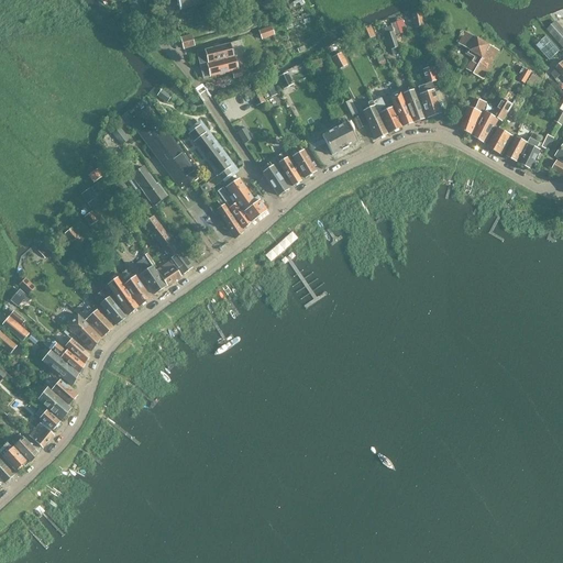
[(176,0),(177,4),(176,4),(177,6),(178,6),(179,10),(181,10),(184,9),(190,7),(191,7),(198,6),(200,4),(207,2),(209,2),(214,0),(216,0),(214,0),(176,0)]
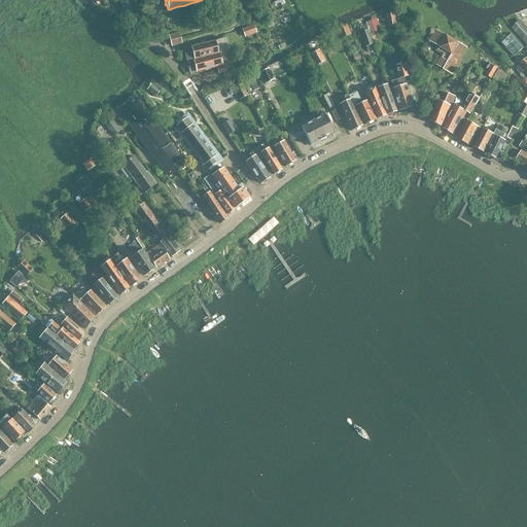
[(395,25),(393,12),(383,14),(386,27),(395,25)]
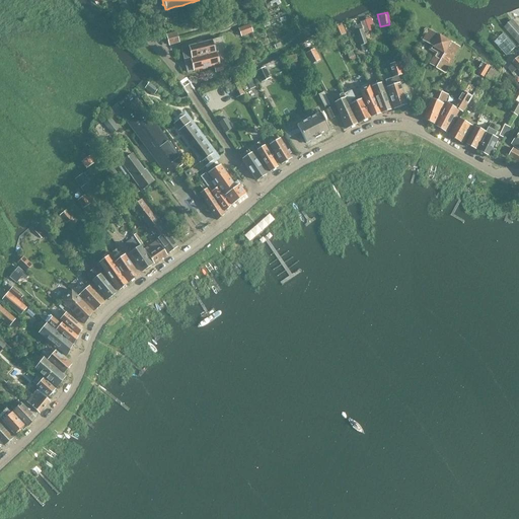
[(518,26),(513,19),(504,27),(518,45),(518,26)]
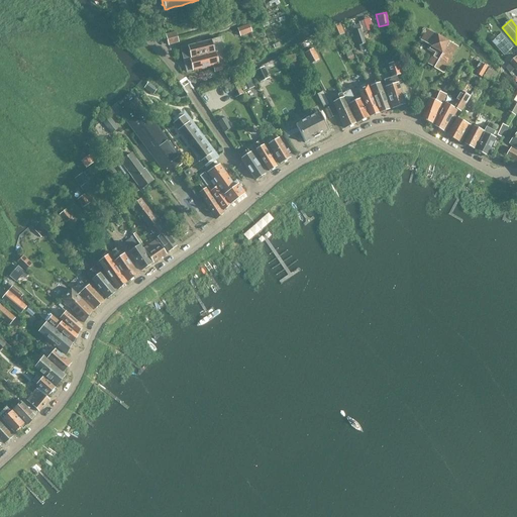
[(343,33),(339,24),(330,28),(334,37),(343,33)]
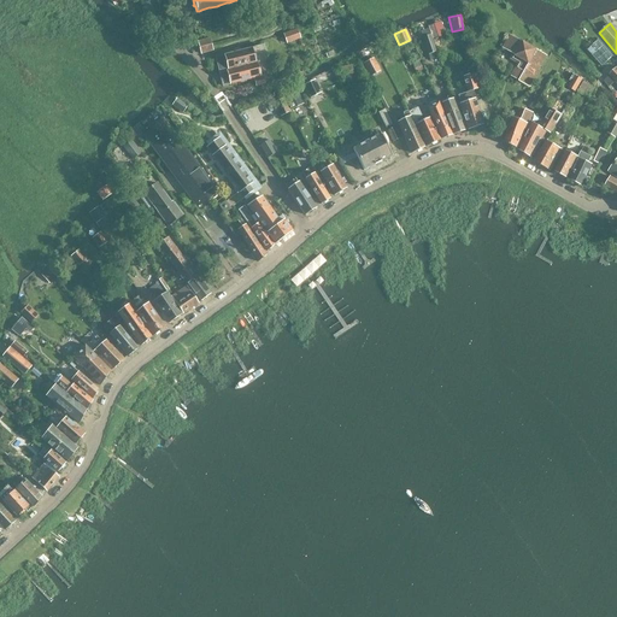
[(300,40),(297,30),(283,35),(287,45),(300,40)]
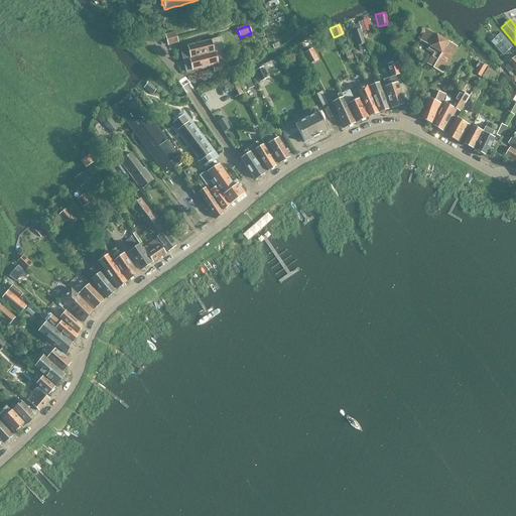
[(365,43),(360,29),(353,31),(358,45),(365,43)]
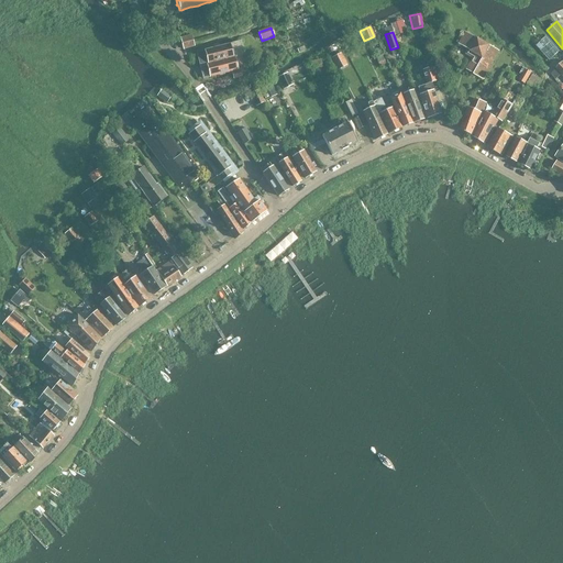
[(483,80),(499,51),(465,32),(457,44),(468,50),(465,55),(472,58),(466,69),(474,74),(473,75),(483,80)]
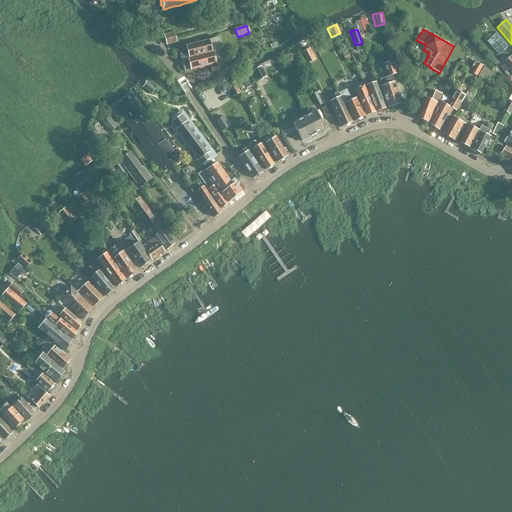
[(324,37),(322,31),(315,34),(317,40),(324,37)]
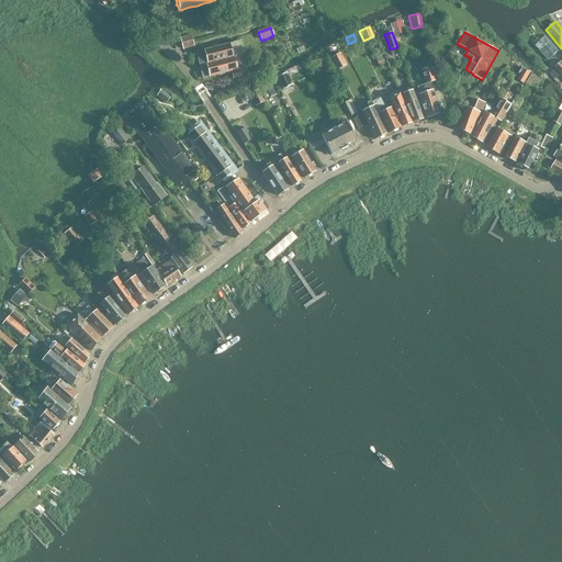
[(193,41),(192,40),(192,37),(191,35),(180,37),(181,41),(182,46),(183,49),(194,46),(193,43),(193,41)]
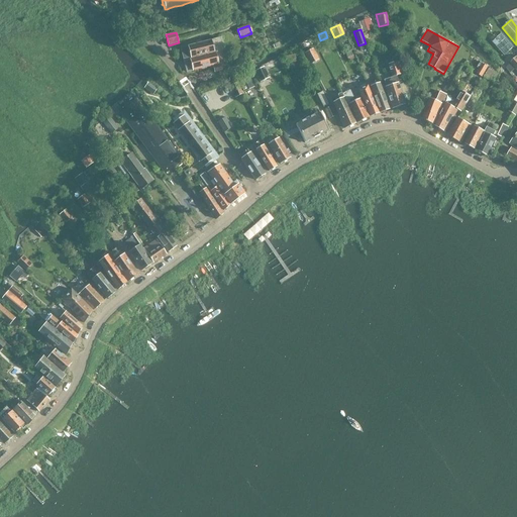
[(514,47),(501,33),(492,42),(504,56),(505,55),(506,55),(510,50),(512,52),(515,49),(514,47)]
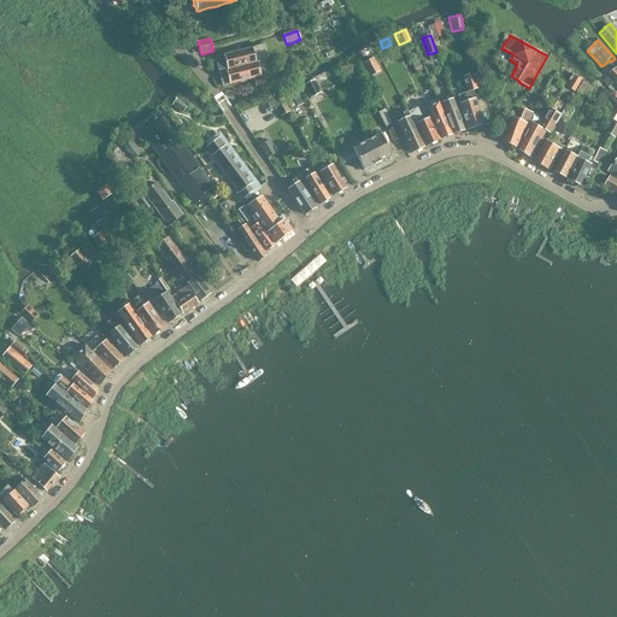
[(216,58),(219,71),(266,59),(263,46),(216,58)]
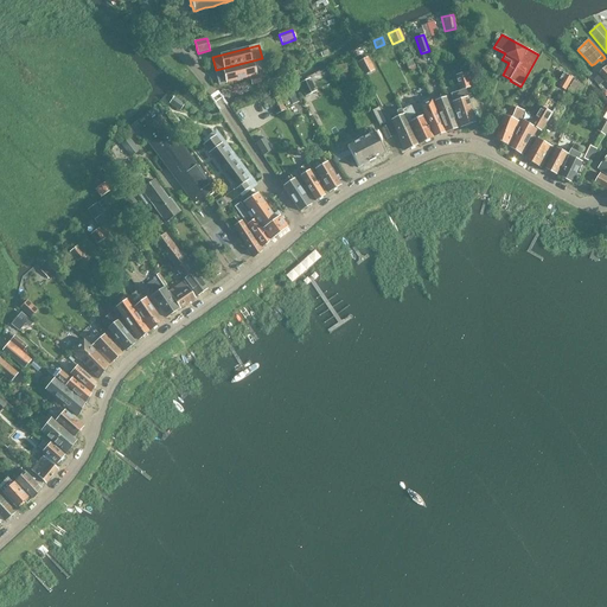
[(266,68),(262,58),(216,70),(219,84),(246,78),(244,74),(266,68)]
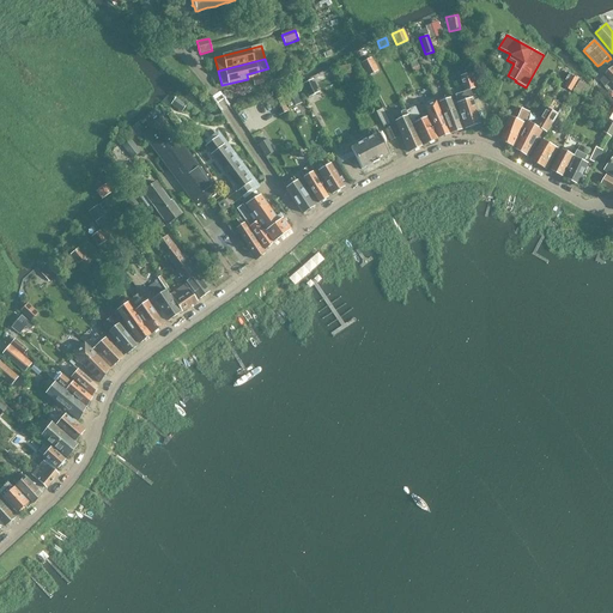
[(377,71),(370,59),(362,64),(368,77),(377,71)]
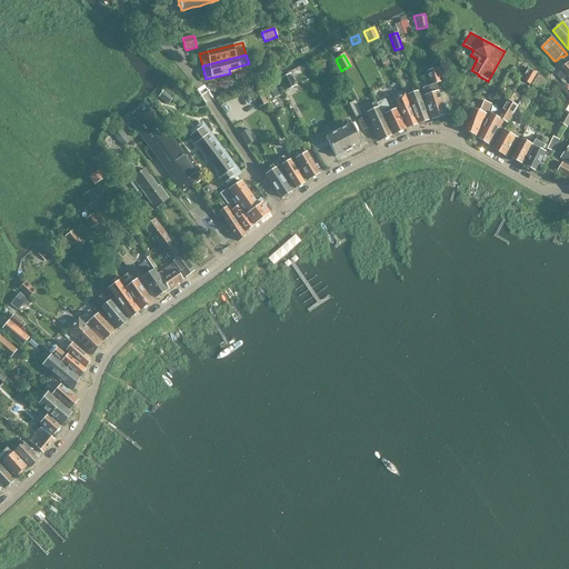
[(445,115),(438,92),(441,91),(439,83),(440,82),(435,68),(426,71),(431,86),(421,88),(425,96),(423,97),(431,119),(445,115)]
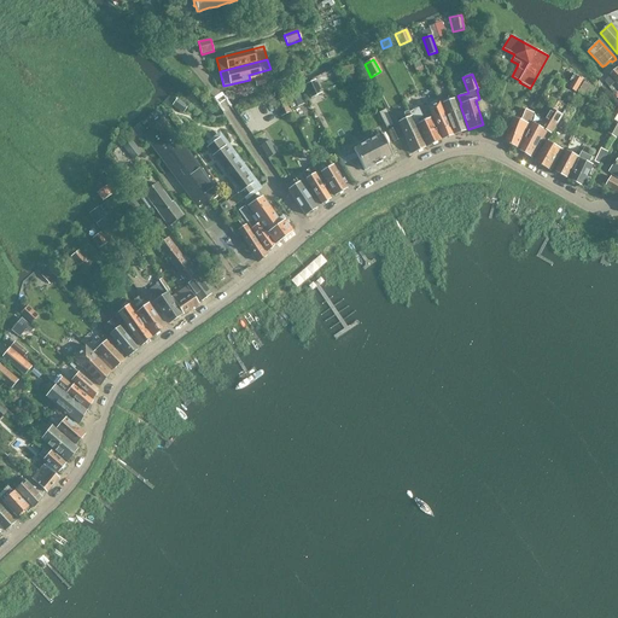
[(264,83),(263,76),(254,79),(256,86),(264,83)]
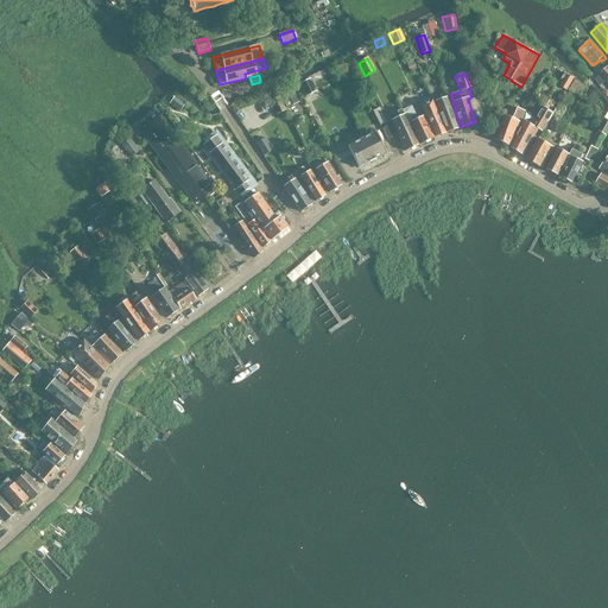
[(316,92),(310,78),(299,84),(305,96),(316,92)]
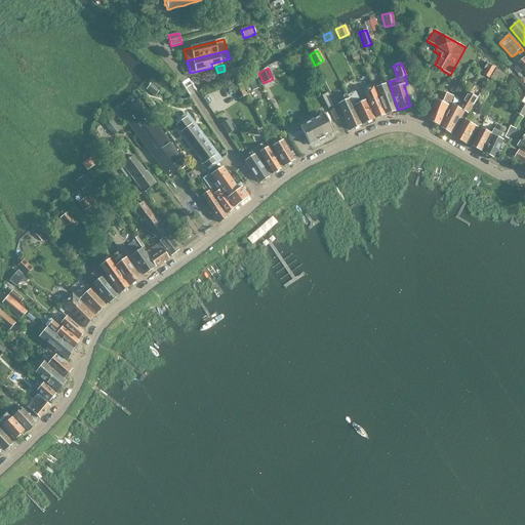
[(501,82),(506,75),(496,70),(492,76),(501,82)]
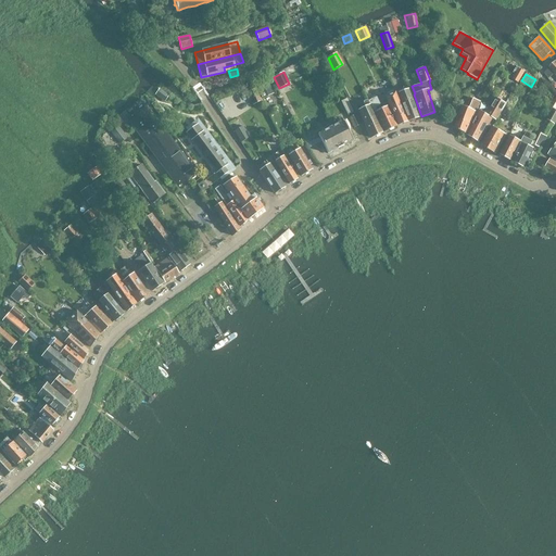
[(267,81),(257,87),(261,95),(265,93),(272,90),(267,81)]
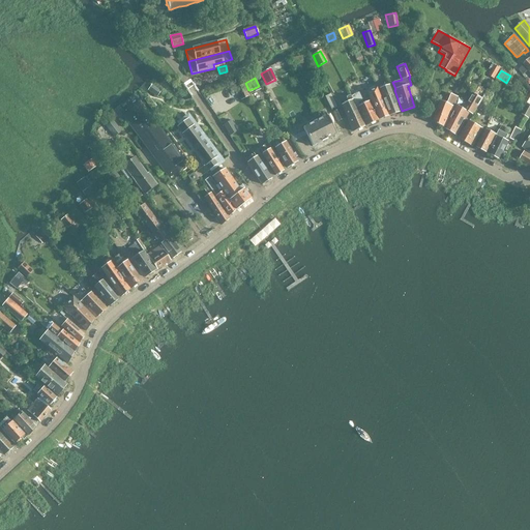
[(240,83),(234,86),(241,100),(249,96),(243,83),(241,84),(240,83)]
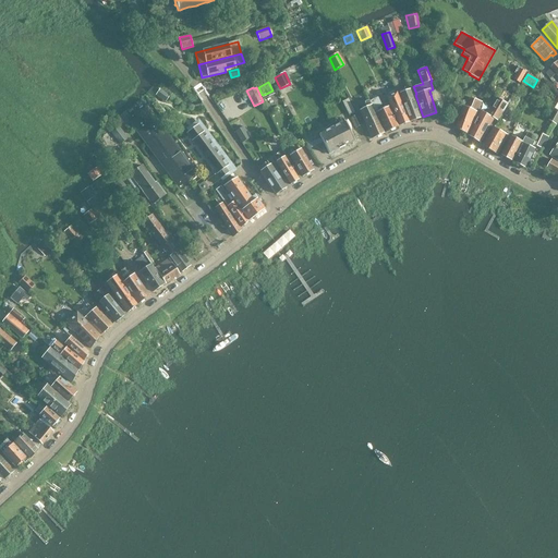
[(420,118),(409,91),(408,87),(399,91),(400,94),(399,94),(410,121),(420,118)]
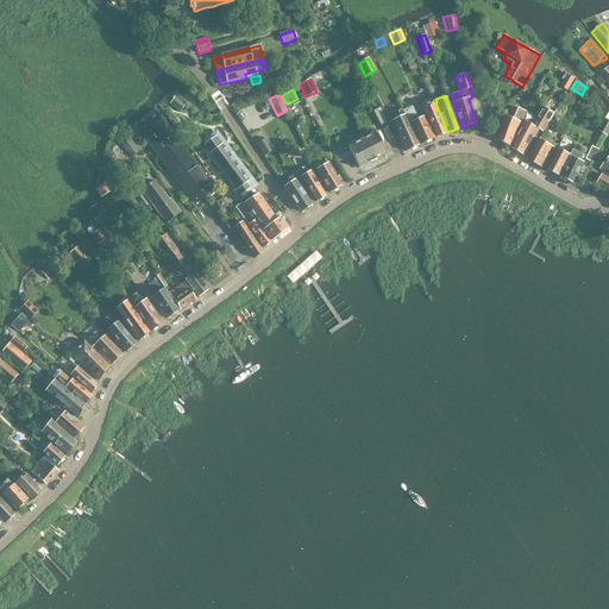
[(184,104),(174,96),(169,105),(180,112),(184,104)]
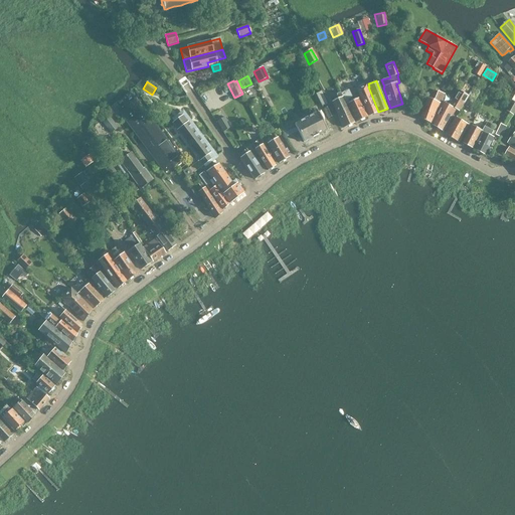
[(376,113),(366,86),(358,89),(356,90),(369,116),(376,113)]
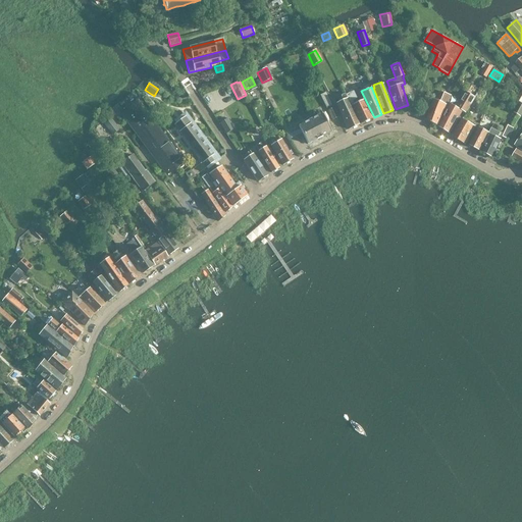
[(372,118),(364,100),(354,104),(353,101),(357,99),(353,91),(346,95),(359,124),(372,118)]
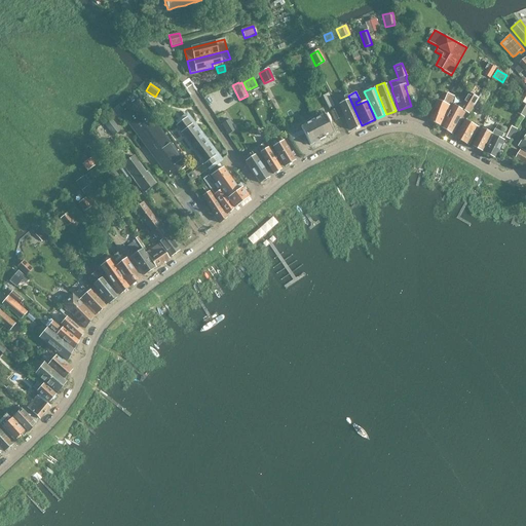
[(335,107),(329,94),(322,96),(329,110),(335,107)]
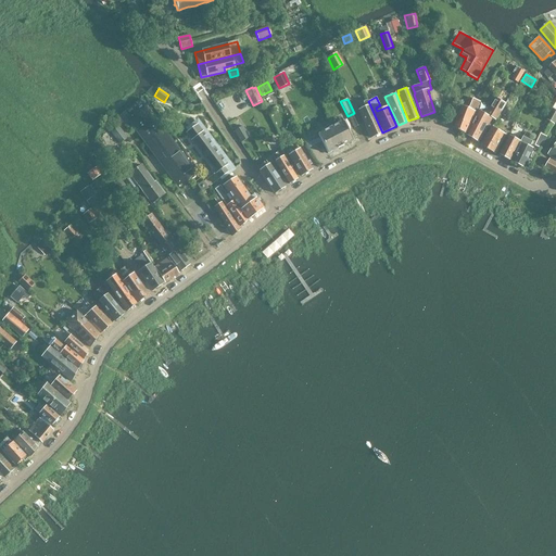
[(477,110),(480,103),(480,102),(474,99),(469,109),(463,106),(454,127),(454,128),(467,135),(477,110)]
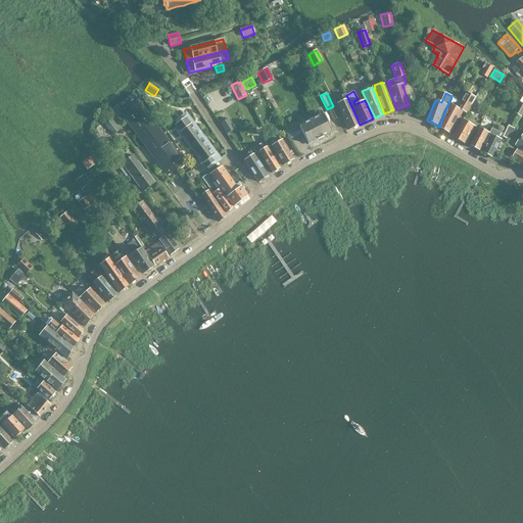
[(467,113),(476,98),(475,97),(468,93),(462,104),(461,105),(459,108),(464,111),(467,113)]
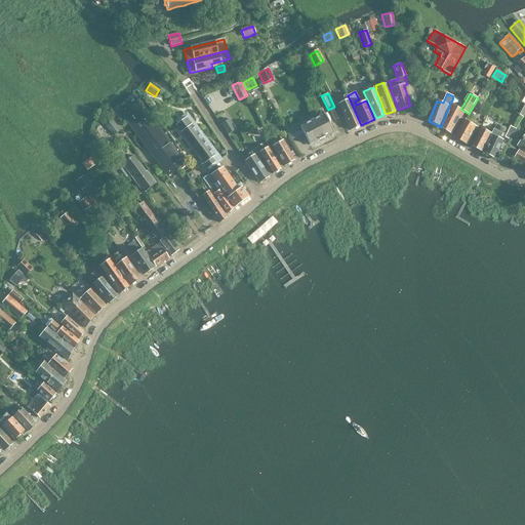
[(361,125),(349,99),(347,94),(342,96),(345,102),(338,104),(350,130),(361,125)]
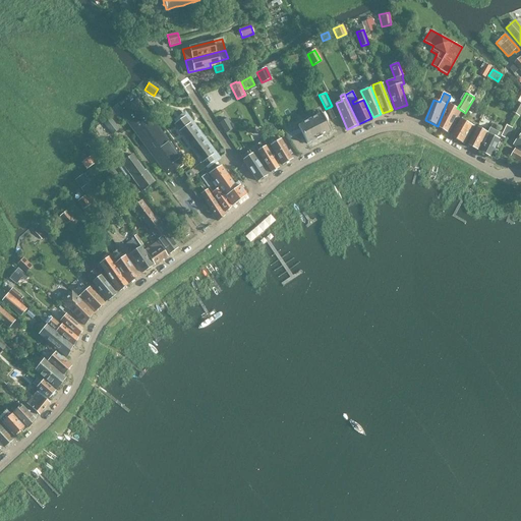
[(151,101),(146,95),(141,98),(147,104),(151,111),(155,108),(151,101)]
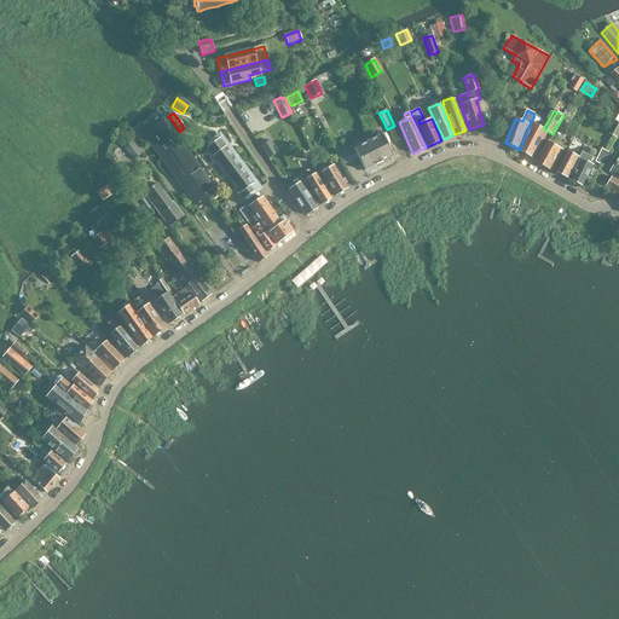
[(549,132),(543,128),(537,125),(541,119),(534,115),(531,122),(533,122),(520,150),(533,158),(549,132)]
